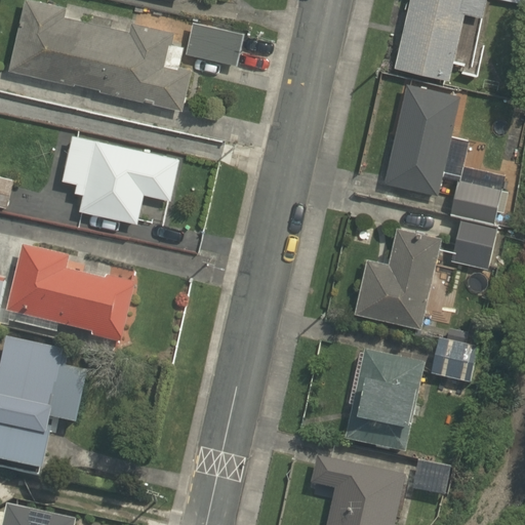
[(27,0),(10,71),(184,111),(193,71),(180,68),(186,48),(172,45),(175,32),(132,23),(130,32),(67,17),(69,8),(35,0),(27,0)]
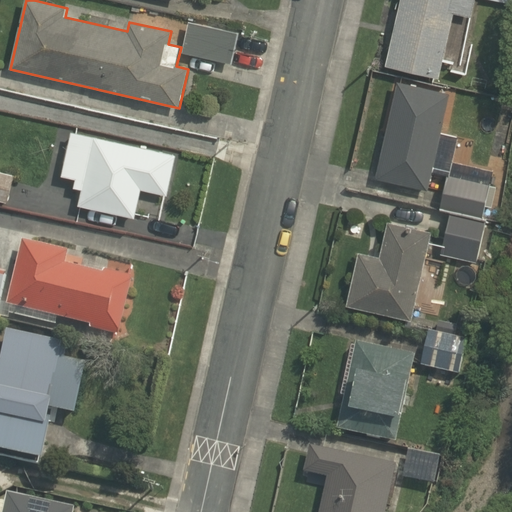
[(386,66),(439,78),(454,12),(472,17),(476,0),(400,0),(385,66),(386,66)]
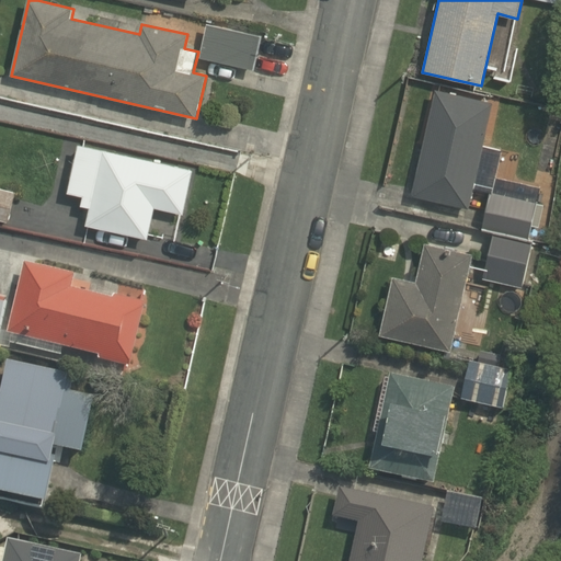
[(201,57),(254,69),(261,37),(208,25),(201,57)]
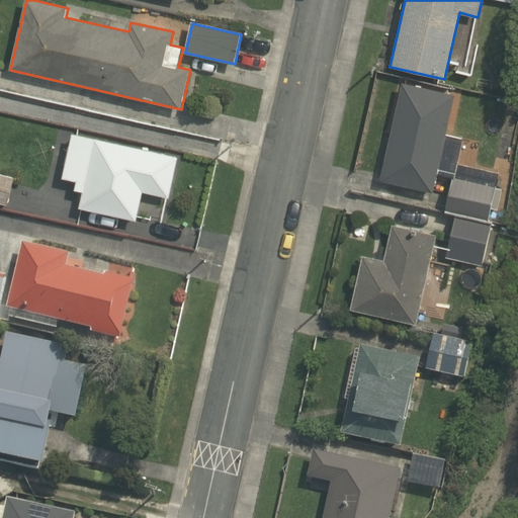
[(380,181),(432,193),(456,91),(405,79),(380,181)]
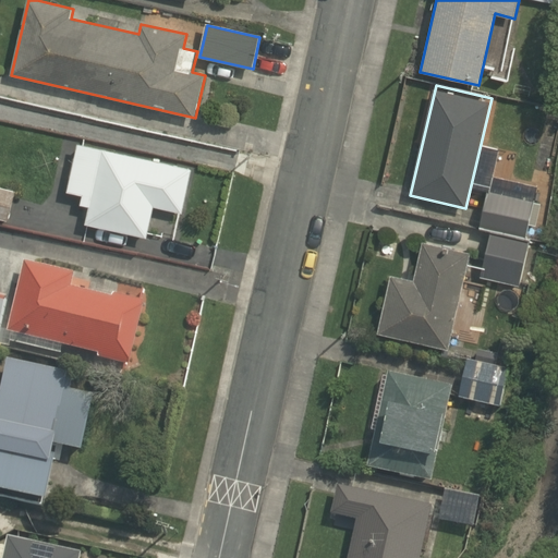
[(537,145),(557,148),(557,121),(543,119),(537,145)]
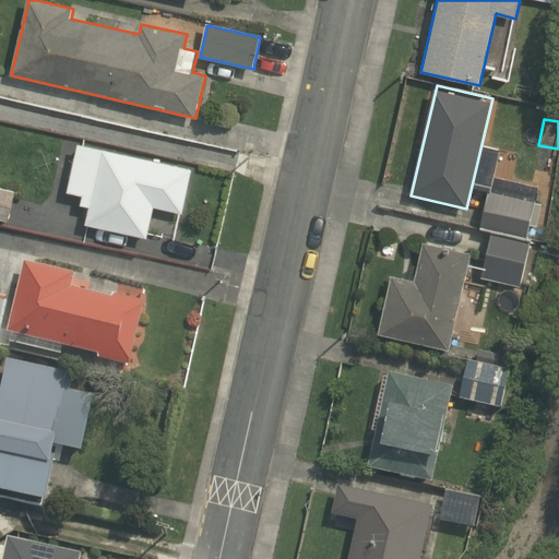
[(86,225),(147,238),(154,207),(183,214),(194,169),(79,143),(68,192),(82,194),(80,205),(90,207),(86,225)]
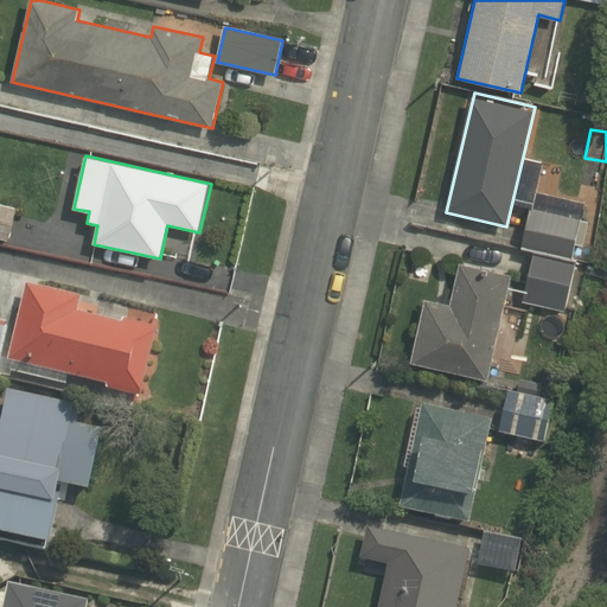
[(532,254),(577,262),(589,205),(534,193),(522,251),(532,254)]
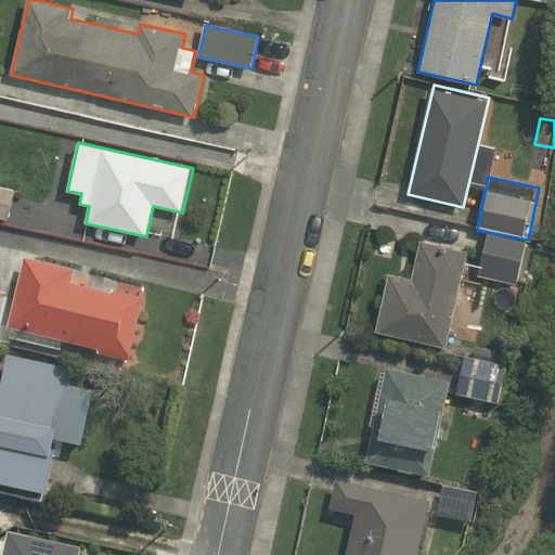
[(0,218),(8,220),(15,191),(0,185),(0,218)]
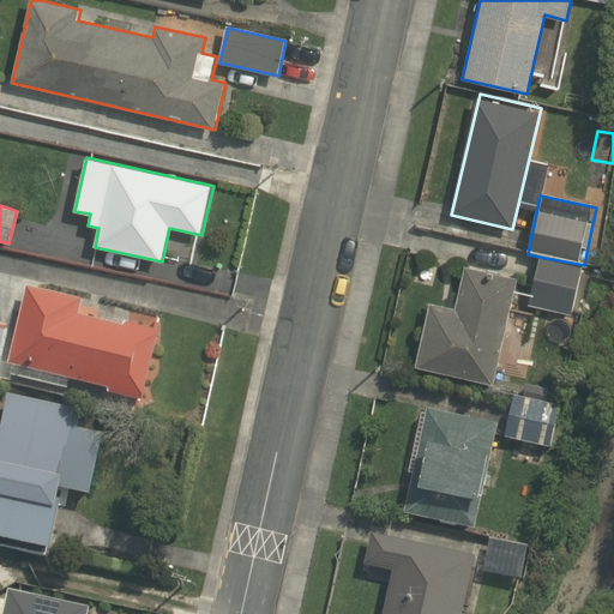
[(573,314),(584,265),(539,257),(529,305),(529,306),(573,314)]
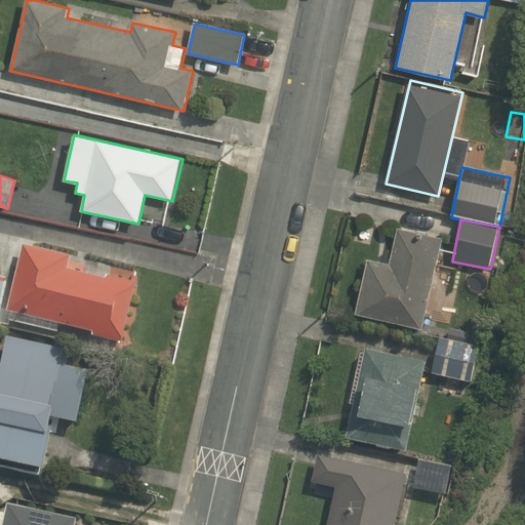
[(355,313),(422,329),(444,237),(398,226),(389,263),(368,257),(355,313)]
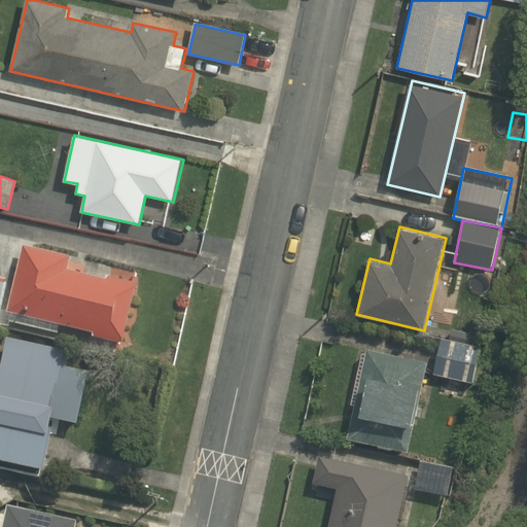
[(71,260),(23,249),(7,315),(106,340),(124,344),(125,340),(136,290),(68,273),(71,260)]
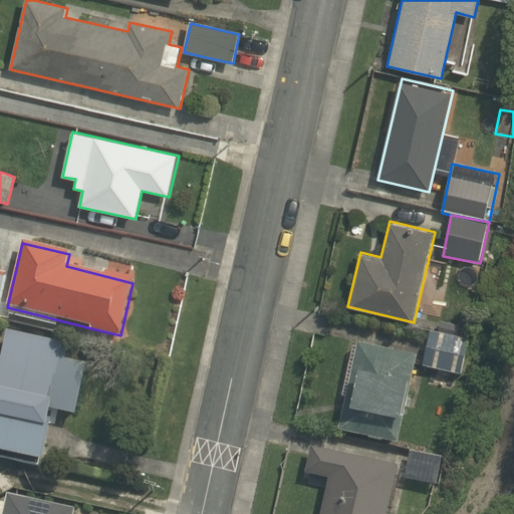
[(457,337),(459,328),(441,324),(439,334),(457,337)]
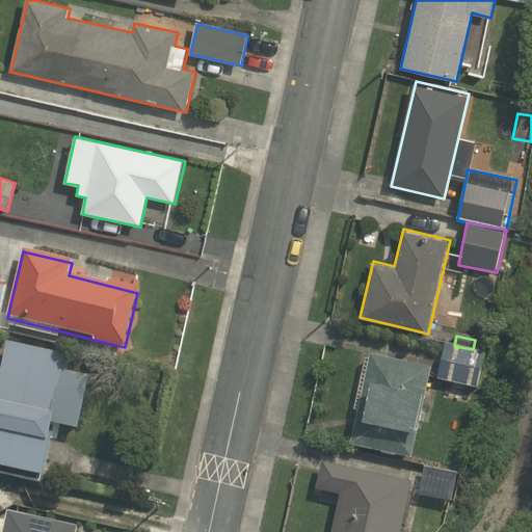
[(80,428),(90,376),(68,372),(71,354),(7,342),(1,372),(0,371),(0,469),(45,478),(54,434),(52,434),(54,424),(80,428)]
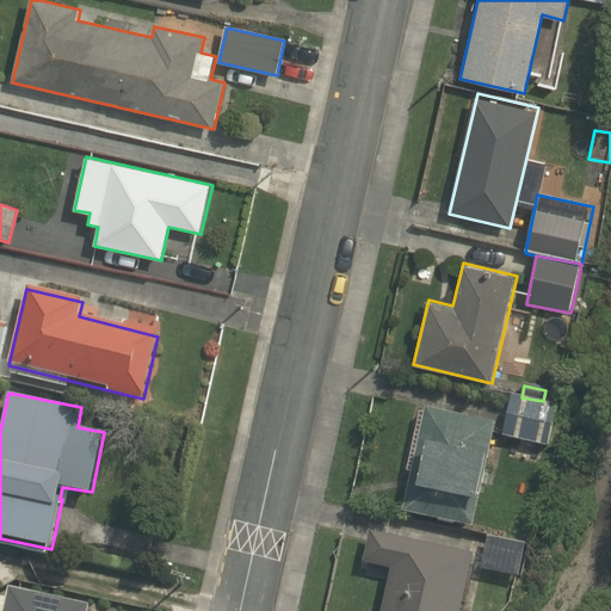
[(549,448),(557,406),(512,396),(504,437),(549,448)]
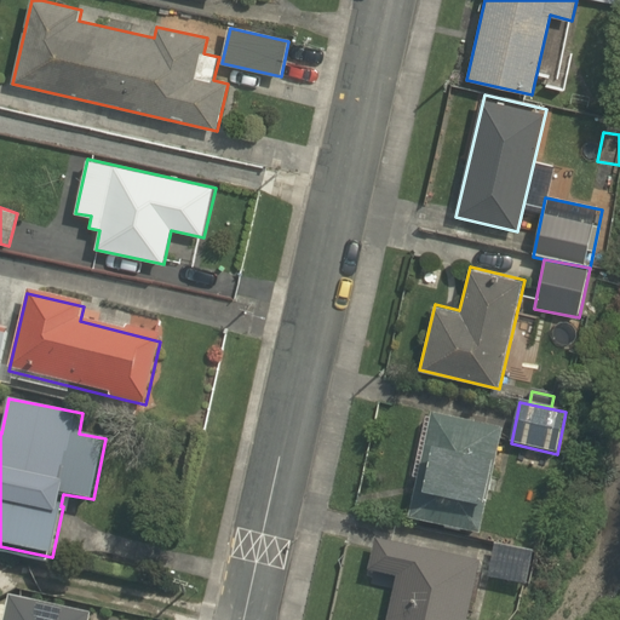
[(408,522),(481,538),(504,430),(431,414),(408,522)]
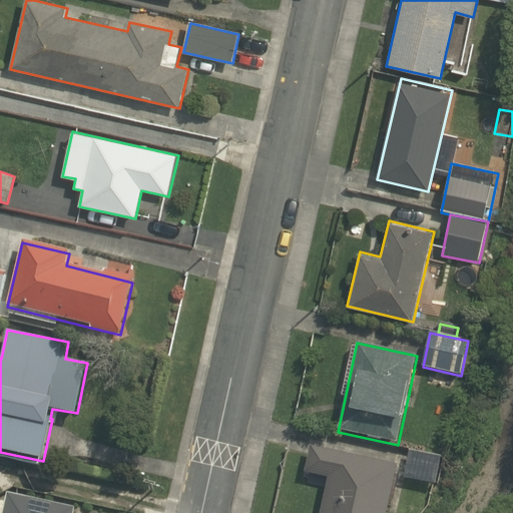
[(320,512),(387,512),(395,477),(425,483),(430,461),(397,454),(395,464),(309,445),(303,476),(327,481),(320,512)]
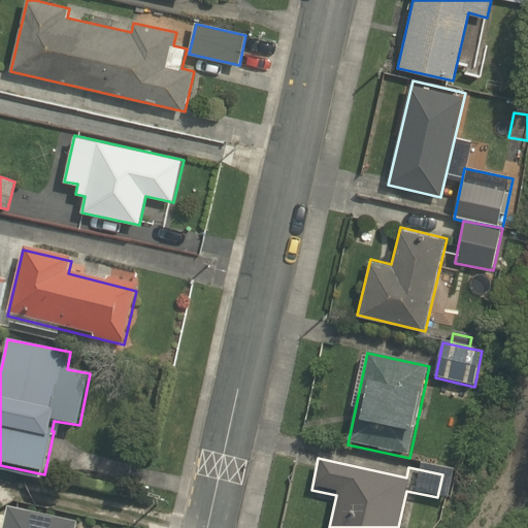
[(76,527),(78,525),(76,525),(8,509),(3,527),(76,527)]
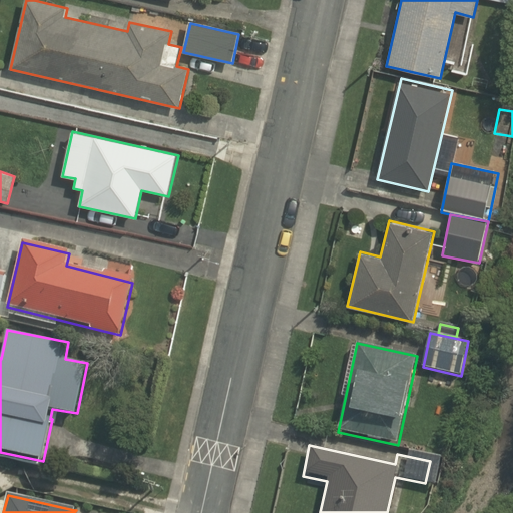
All buildings are outlined.
